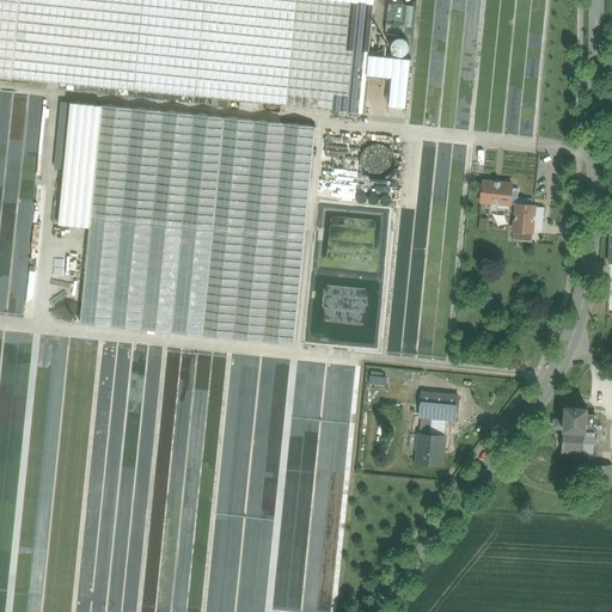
[(0,0),(0,77),(12,79),(19,0),(0,0)]
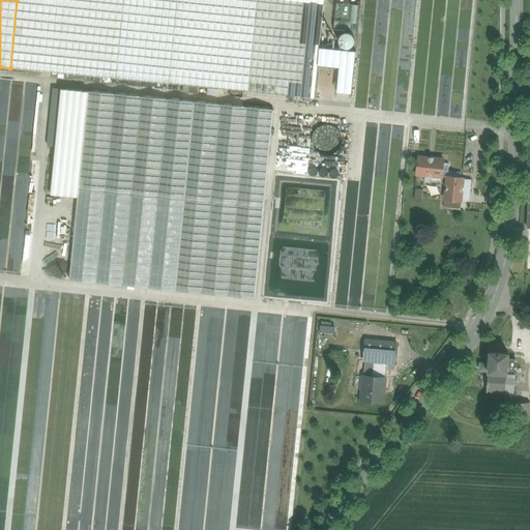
[(116,79),(123,0),(17,0),(10,68),(116,79)]
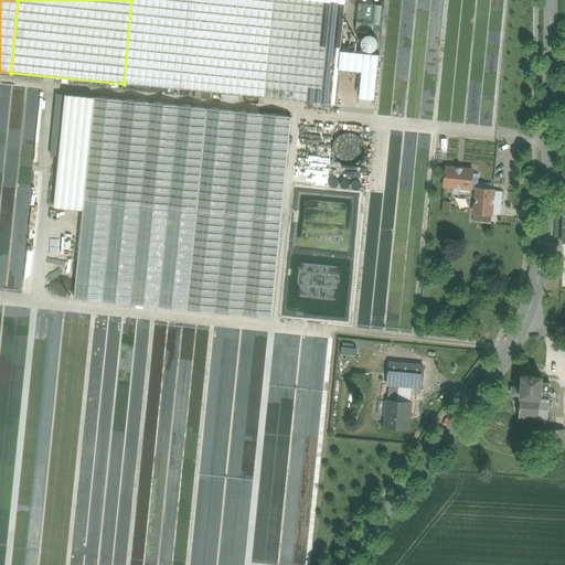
[(180,89),(189,0),(131,0),(124,84),(180,89)]
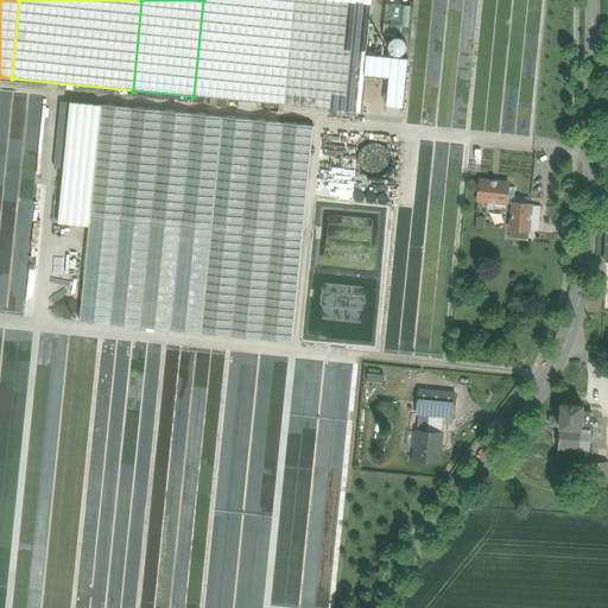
[(203,0),(194,96),(361,112),(365,75),(367,55),(372,0),(203,0)]
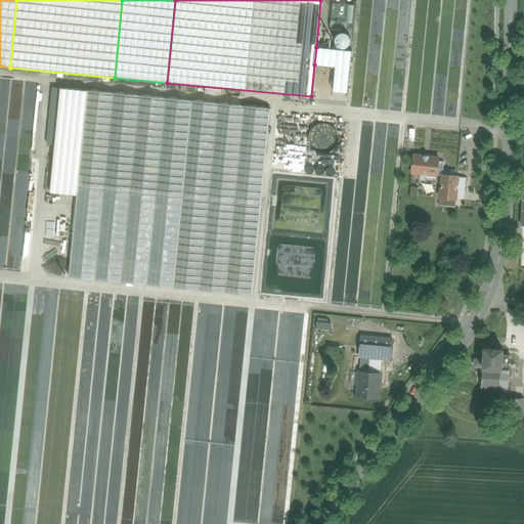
[(347,33),(345,32),(343,32),(341,33),(339,34),(337,35),(336,37),(336,39),(336,42),(336,44),(338,45),(340,47),(342,47),(344,48),(346,47),(348,46),(349,45),(350,43),(351,40),(351,38),(350,36),(349,34),(347,33)]
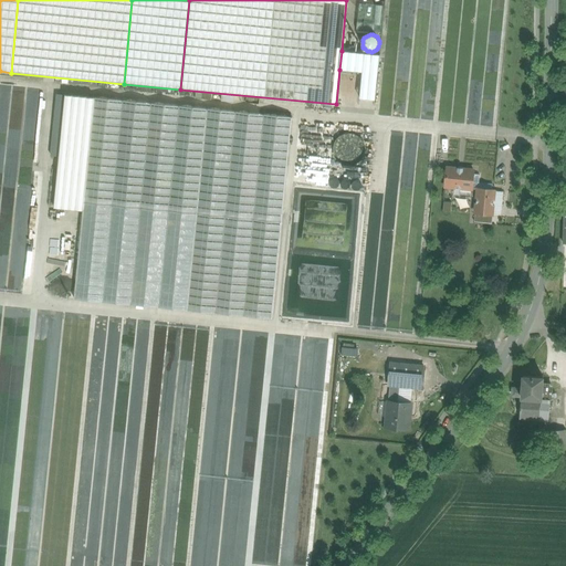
[(380,54),(342,51),(339,70),(363,72),(364,62),(379,64),(380,54)]
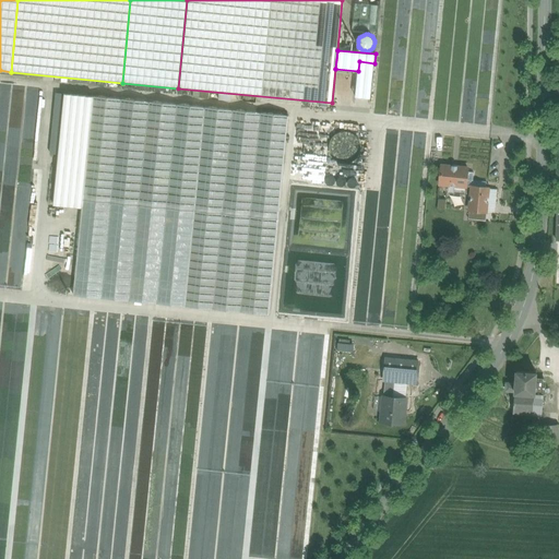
[(359,61),(358,71),(356,97),(371,98),(375,63),(359,61)]
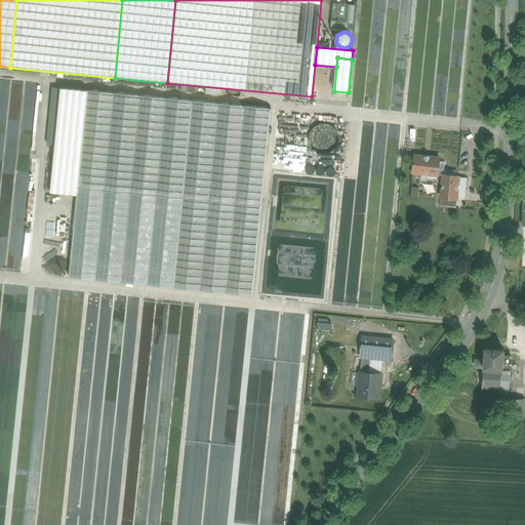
[(77,196),(87,91),(62,88),(51,193),(77,196)]
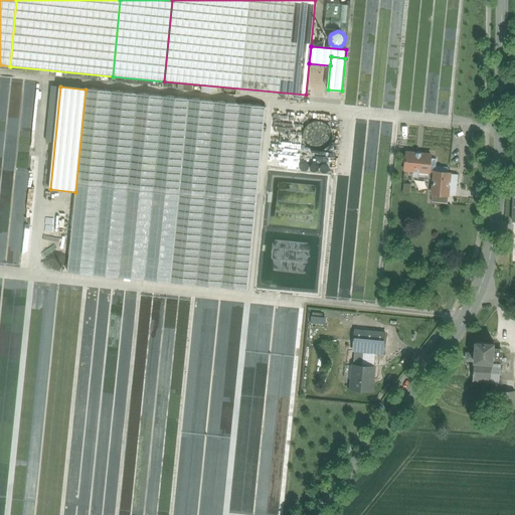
[(248,290),(267,107),(86,90),(75,192),(67,273),(248,290)]
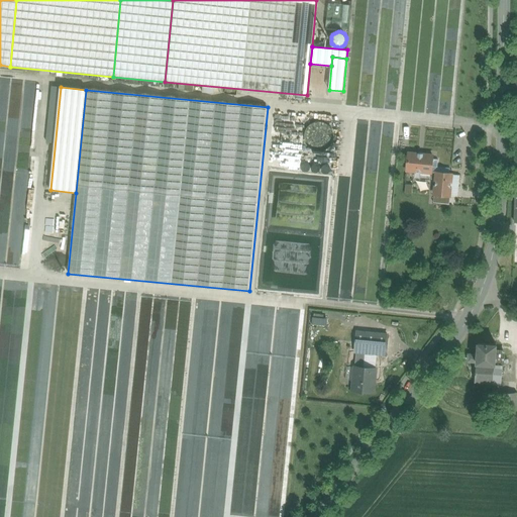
[(306,114),(276,111),(270,168),(300,171),(306,114)]
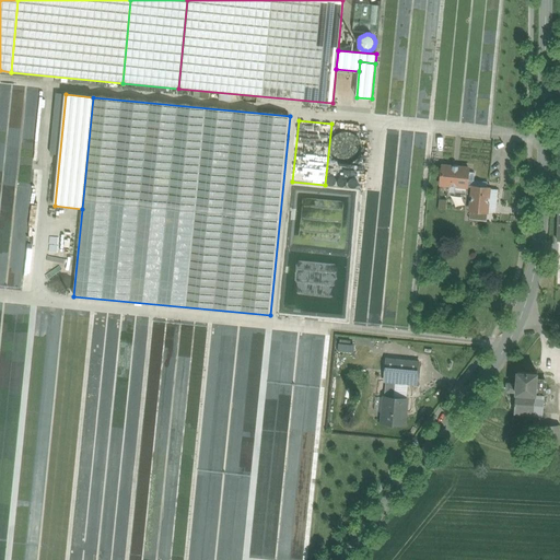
[(339,132),(337,135),(335,137),(333,139),(331,141),(330,144),(329,147),(330,150),(330,153),(333,155),(334,159),(336,160),(339,162),(341,163),(345,163),(348,163),(350,163),(353,162),(356,160),(358,158),(360,155),(361,152),(362,150),(362,147),(361,143),(360,141),(359,138),(357,136),(354,135),(351,132),(349,132),(346,131),(342,132),(339,132)]
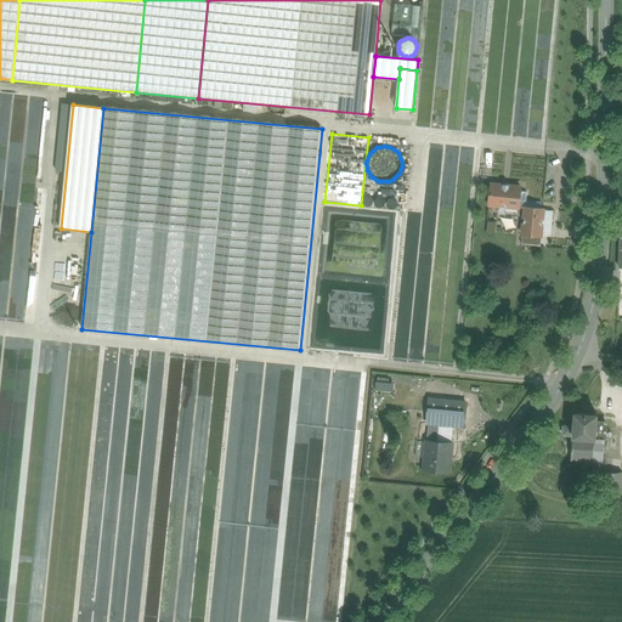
[(521,187),(491,185),(490,204),(519,208),(520,191),(521,187)]
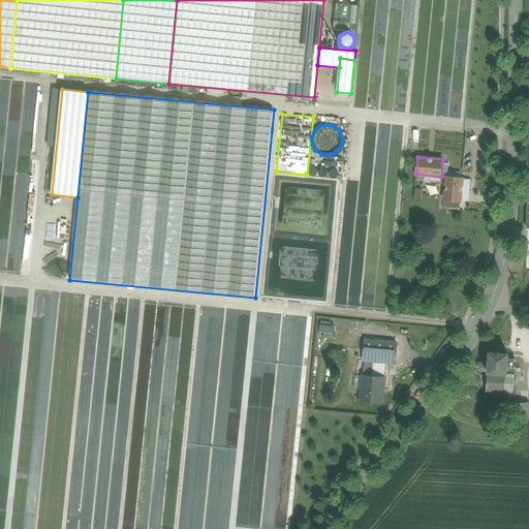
[(448,163),(442,162),(441,177),(446,178),(446,177),(460,178),(461,172),(447,170),(448,163)]
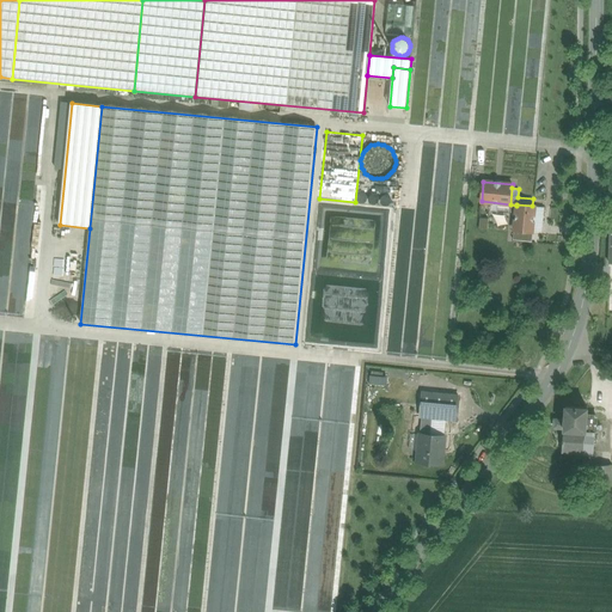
[(362,193),(361,193),(359,194),(357,195),(356,196),(356,199),(356,201),(357,202),(360,203),(361,203),(363,203),(365,203),(367,201),(367,200),(367,197),(367,196),(366,194),(365,193),(362,193)]
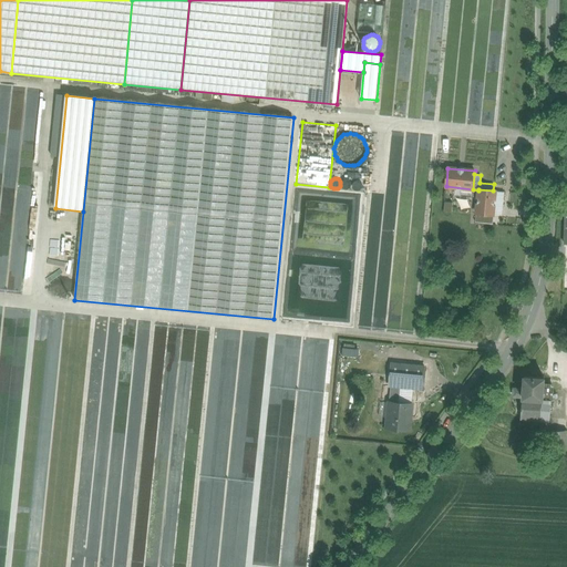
[(347,179),(344,179),(343,181),(342,182),(341,183),(341,185),(341,187),(342,188),(344,189),(346,189),(348,189),(349,188),(350,187),(351,186),(351,184),(351,183),(350,181),(349,179),(347,179)]
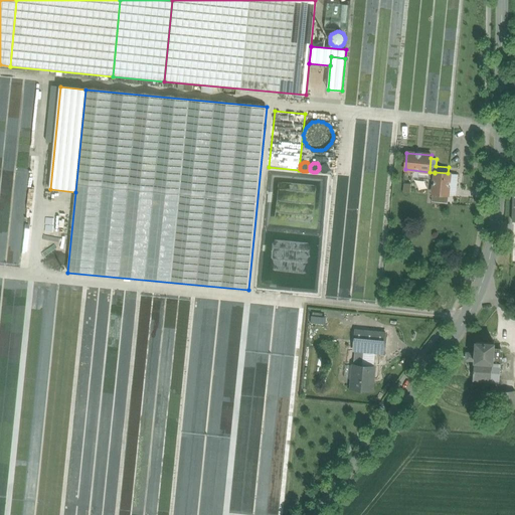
[(325,164),(323,164),(322,165),(321,166),(320,168),(320,169),(320,171),(321,172),(323,173),(324,173),(326,173),(327,173),(328,171),(329,170),(329,168),(329,167),(328,165),(327,165),(325,164)]
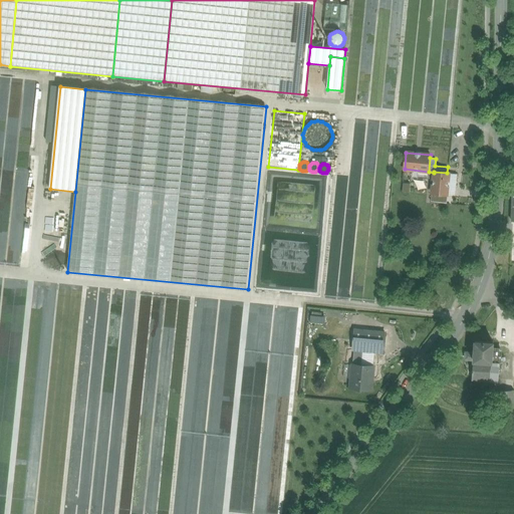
[(450,173),(447,173),(434,172),(434,173),(432,194),(447,195),(450,173)]
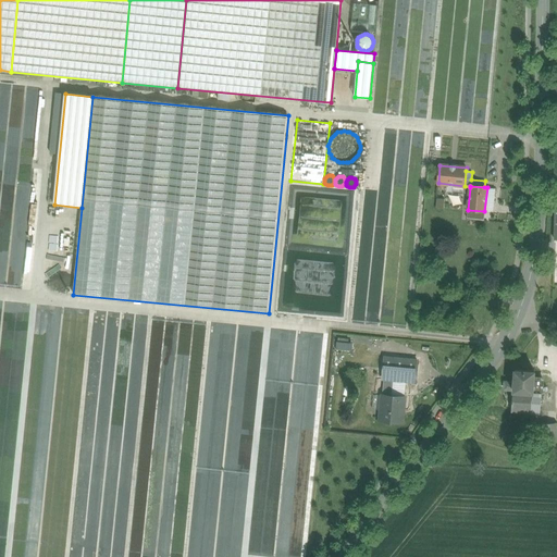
[(483,220),(484,211),(468,210),(467,219),(483,220)]
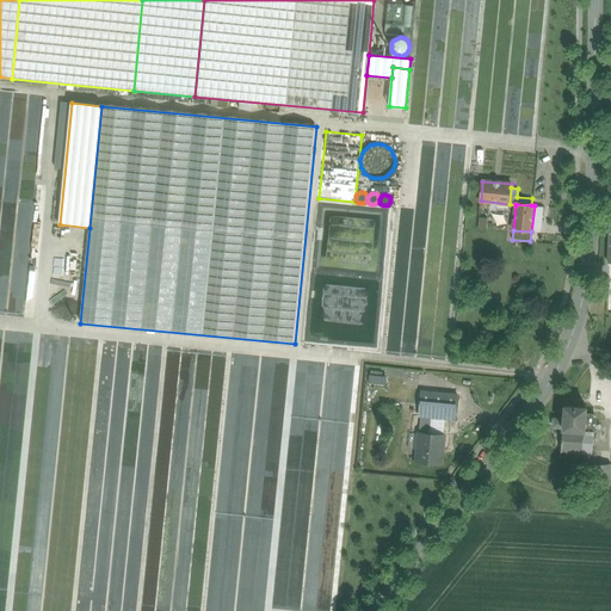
[(371,298),(369,290),(323,284),(322,297),(316,296),(314,309),(320,308),(322,315),(321,320),(323,327),(323,321),(334,319),(332,310),(344,307),(345,314),(345,320),(355,322),(353,329),(360,331),(362,326),(365,326),(369,301),(371,301),(371,298)]
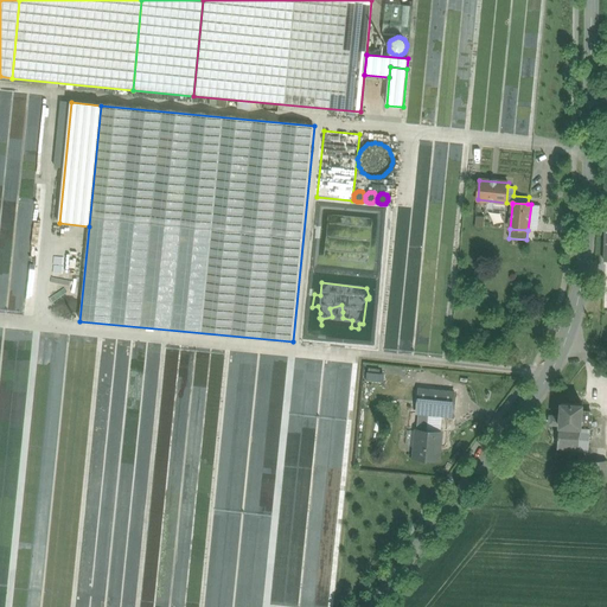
[(383,374),(368,371),(366,381),(382,382),(383,374)]
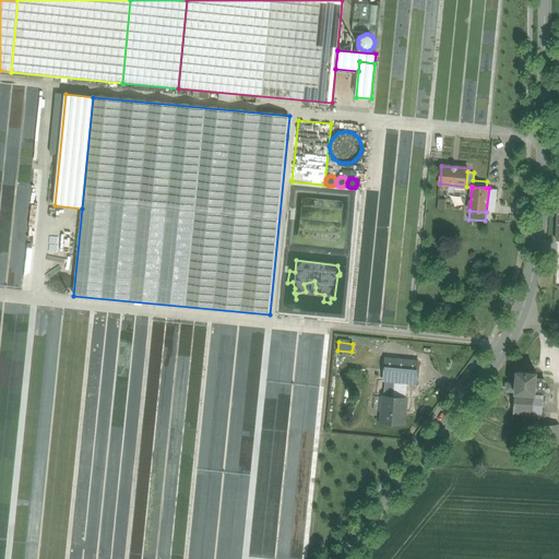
[(394,381),(417,384),(418,361),(385,359),(383,381),(385,381),(394,381)]
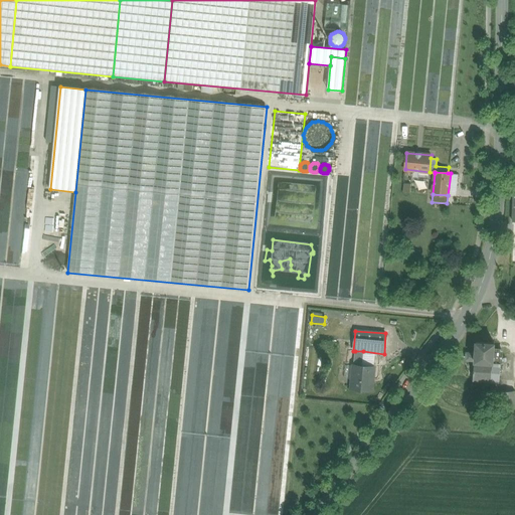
[(494,344),(477,342),(476,352),(475,360),(493,361),(494,351),(494,344)]
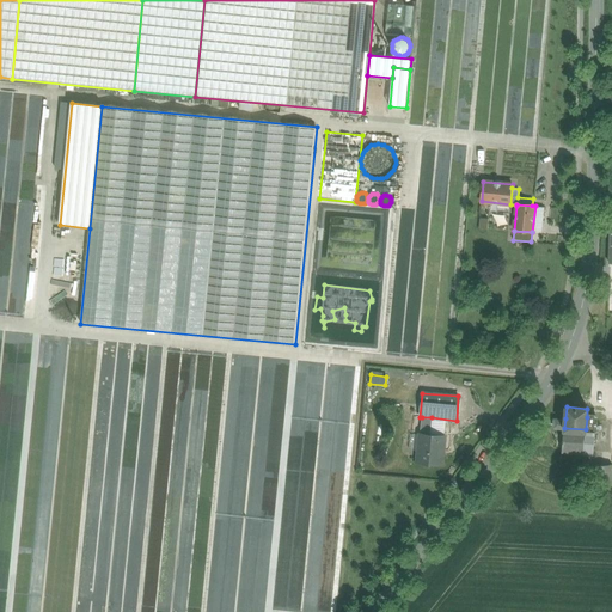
[(423,435),(430,435),(432,417),(422,417),(418,445),(422,445),(423,435)]
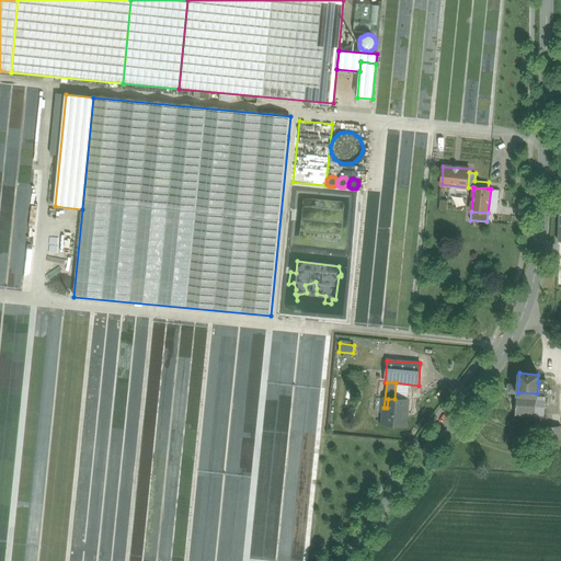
[(517,392),(518,384),(510,382),(508,391),(517,392)]
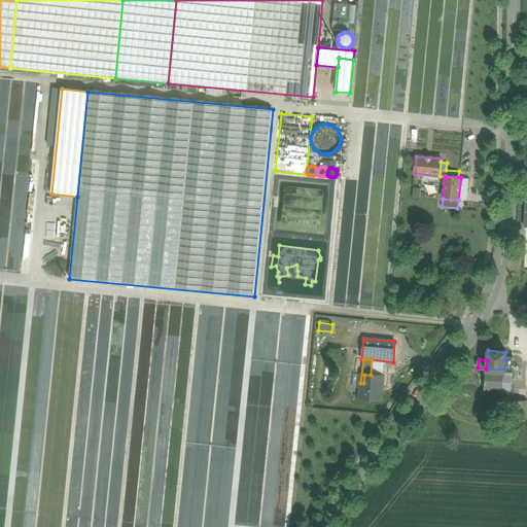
[(514,360),(505,359),(504,370),(486,369),(484,390),(511,393),(514,360)]
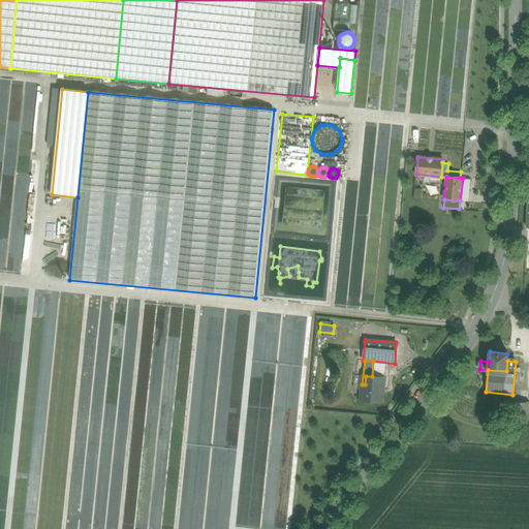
[(372,376),(366,376),(365,384),(362,384),(361,399),(382,401),(384,377),(372,376)]
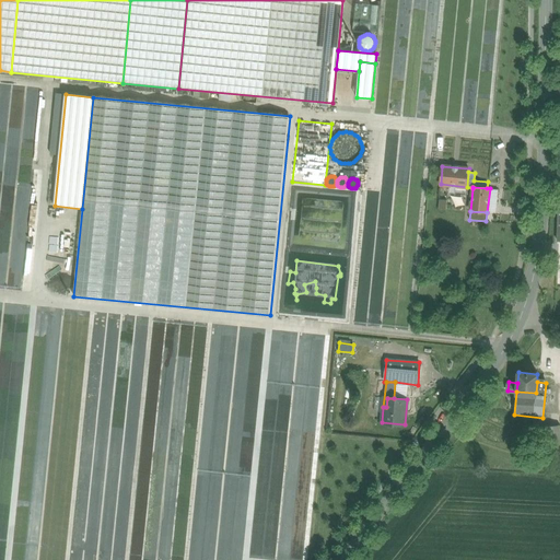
[(559,426),(543,428),(545,459),(543,459),(543,463),(559,462),(559,426)]
